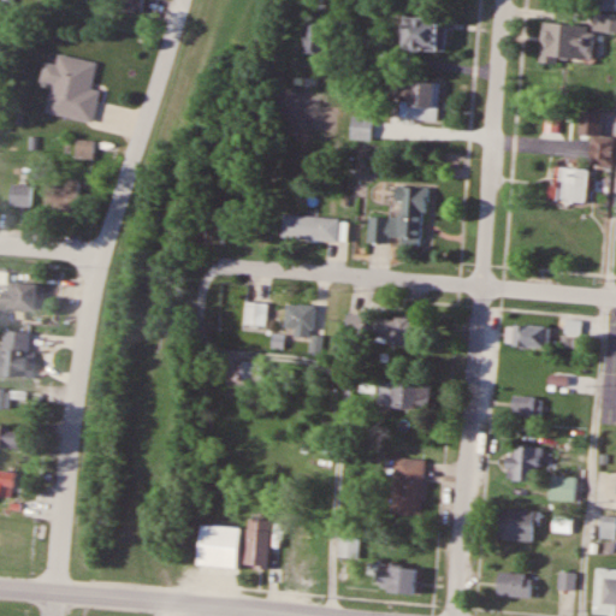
[(615,0),(600,0),(602,11),(615,10),(615,0)]
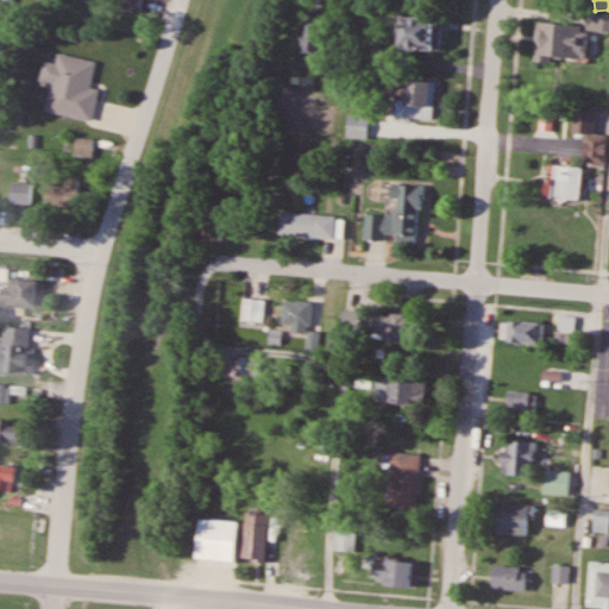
[(535,62),(554,63),(554,58),(588,60),(590,31),(608,32),(608,14),(586,13),(585,26),(538,23),(535,62)]
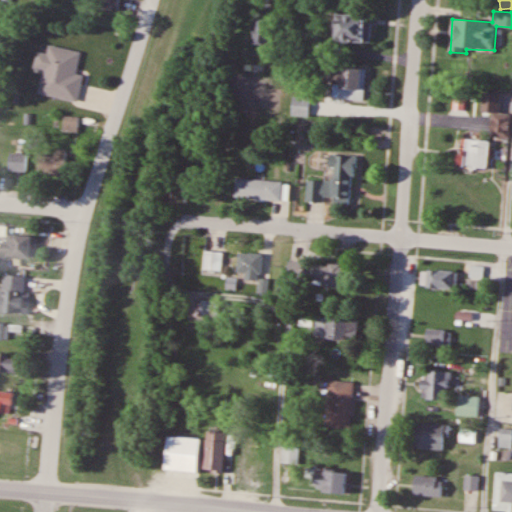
[(372,14),(334,14),(334,43),(372,43),(372,14)]
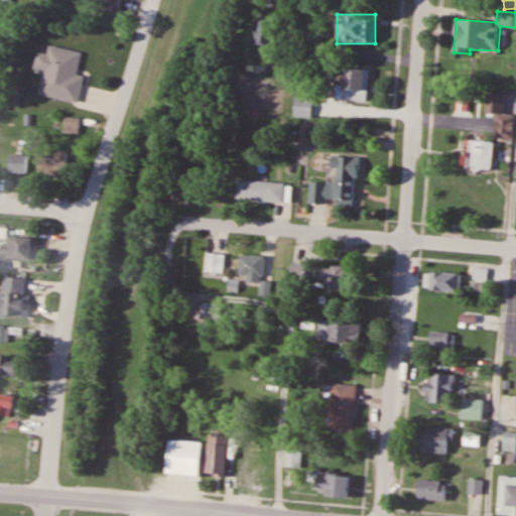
[(273,17),(255,17),(255,46),(273,46),(273,17)]
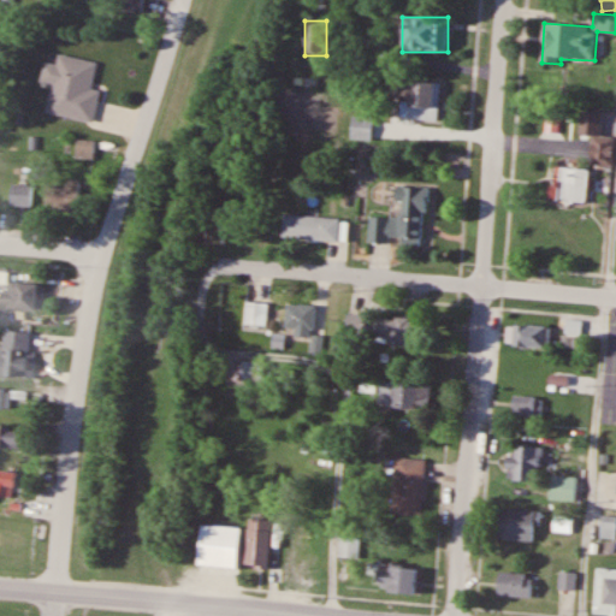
[(98,61),(59,54),(57,64),(45,61),(40,83),(52,87),(46,113),(94,123),(100,92),(92,90),(98,61)]
